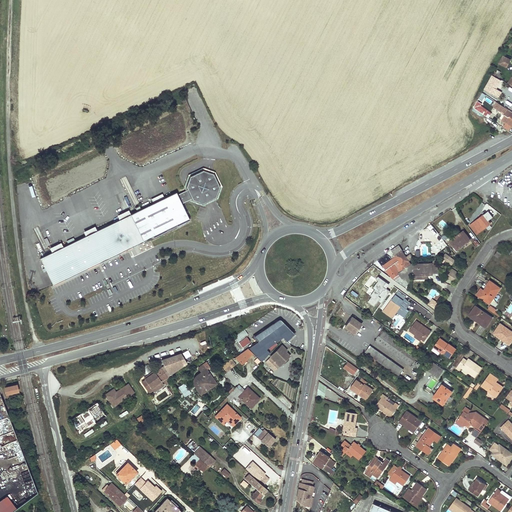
[(499,63),(506,67),(510,60),(503,56),(499,63)]
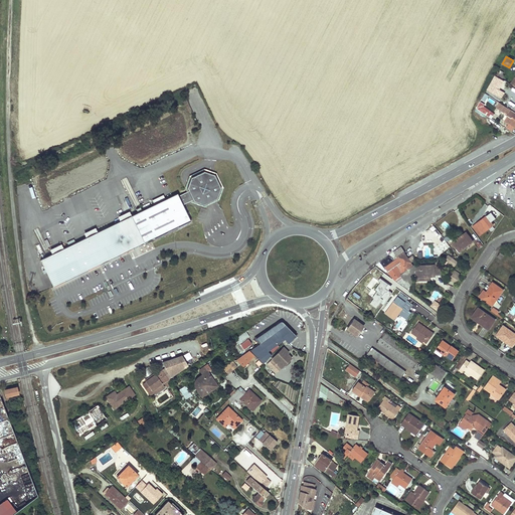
[(503,72),(500,70),(499,72),(497,71),(495,75),(502,78),(504,75),(502,74),(503,72)]
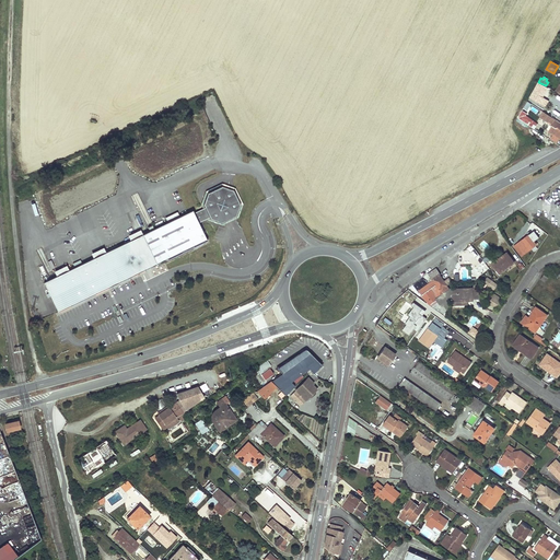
[(548,100),(543,96),(547,88),(538,82),(529,97),(545,106),(548,100)]
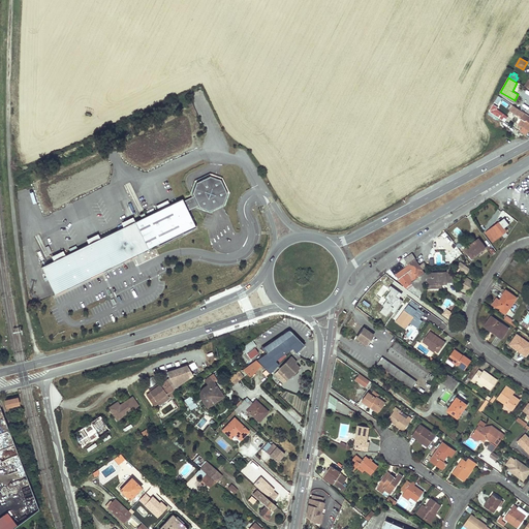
[(487,114),(502,125),(508,117),(493,105),(487,114)]
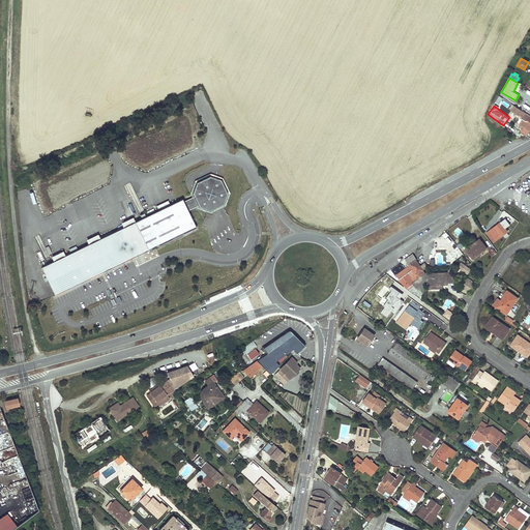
[(525,124),(521,130),(527,136),(529,130),(529,118),(526,122),(523,120),(522,122),(525,124)]
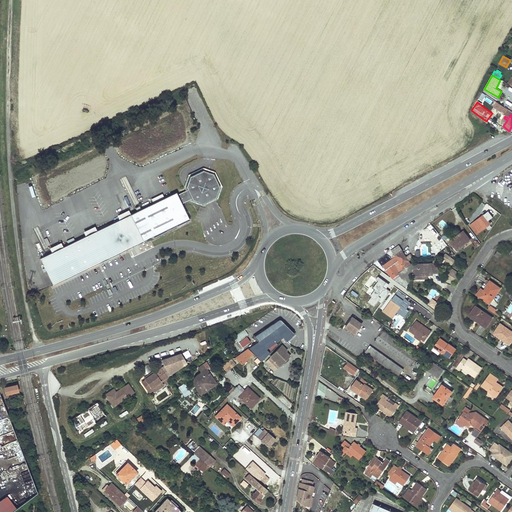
[(191,176),(188,185),(189,188),(186,190),(178,194),(177,191),(171,194),(40,256),(53,283),(65,278),(65,279),(77,273),(77,272),(87,267),(88,268),(99,262),(110,256),(110,257),(122,251),(121,251),(132,246),(133,246),(145,241),(144,240),(150,238),(190,218),(184,205),(183,202),(193,197),(194,199),(204,202),(214,197),(216,196),(220,186),(214,173),(212,173),(204,170),(191,176)]
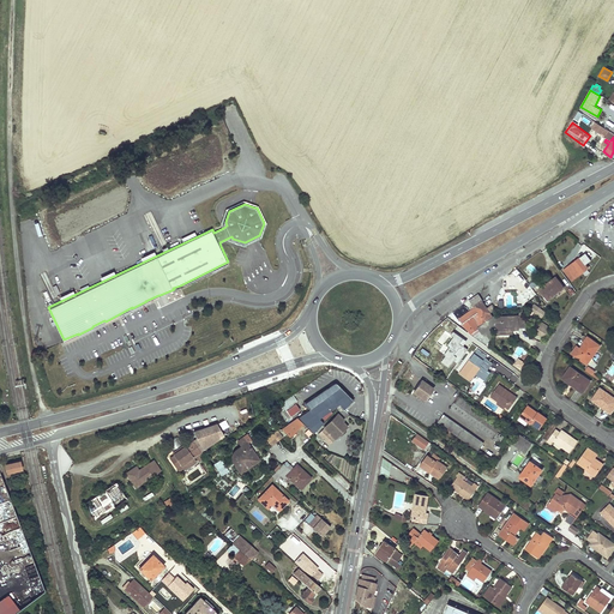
[(581,258),(565,270),(572,281),(582,274),(589,269),(581,258)]
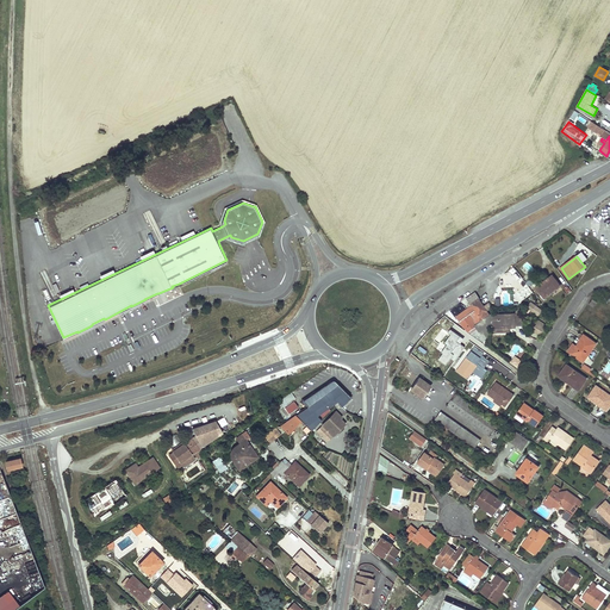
[(552,277),(537,288),(545,298),(555,290),(560,286),(552,277)]
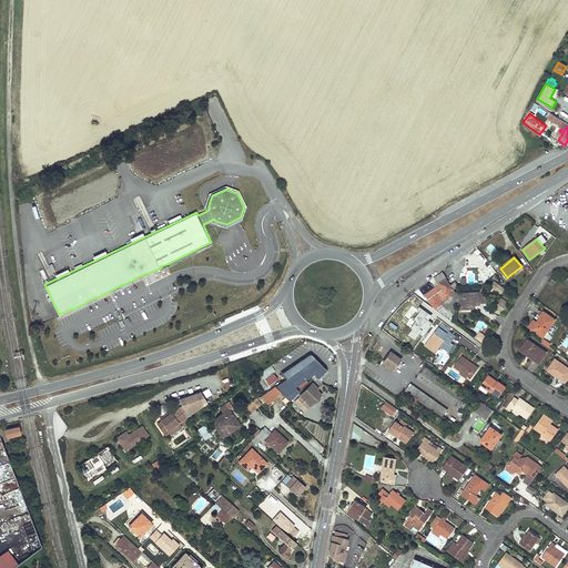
[(455,294),(456,293),(454,290),(454,288),(452,285),(450,285),(446,280),(439,284),(444,288),(444,290),(442,292),(442,291),(436,294),(428,300),(434,307),(436,310),(445,304),(444,302),(455,294)]
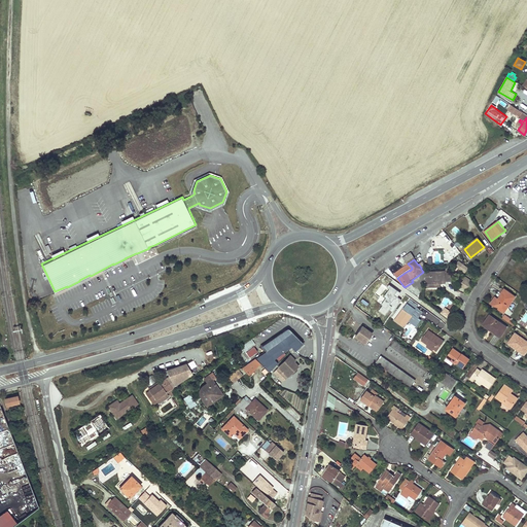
[(468,269),(459,261),(456,266),(454,269),(457,271),(459,268),(466,273),(468,269)]
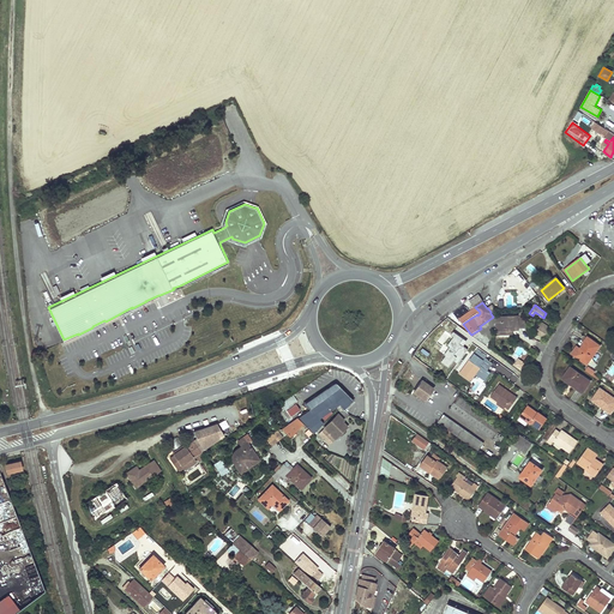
[(459,318),(463,324),(471,318),(477,314),(480,312),(475,307),(464,315),(459,318)]
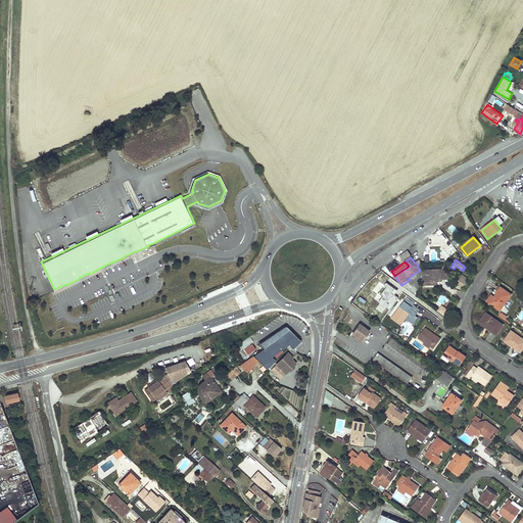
[(448,270),(424,271),(424,276),(421,276),(422,281),(424,281),(428,281),(428,284),(432,284),(432,281),(441,280),(441,273),(448,273),(448,270)]
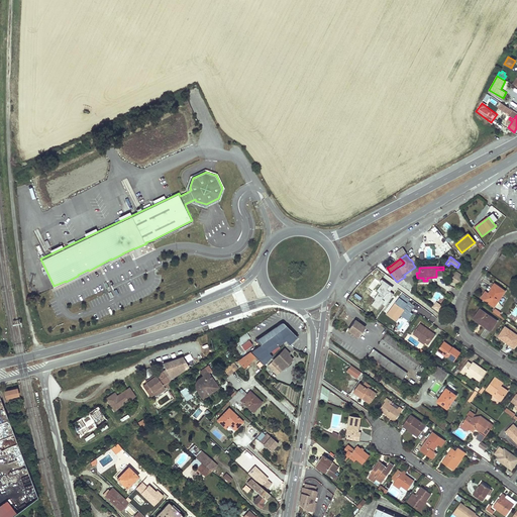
[(455,276),(452,281),(458,285),(462,279),(456,275),(455,276)]
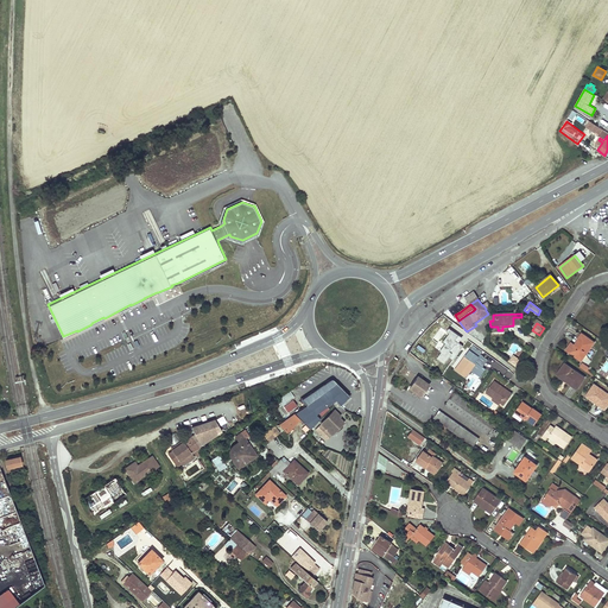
[(486,336),(475,329),(469,333),(482,342),(486,336)]
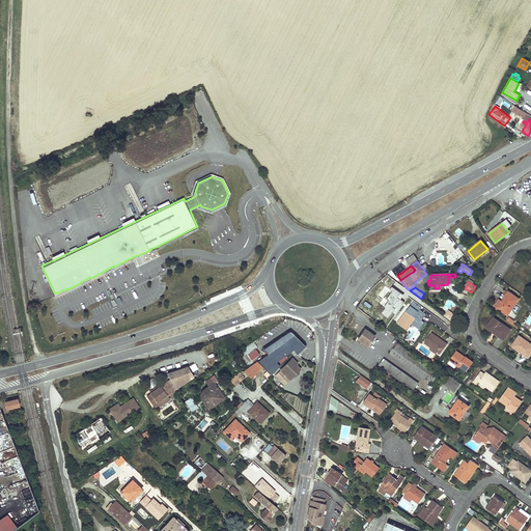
[(502,301),(499,299),(495,306),(499,309),(500,307),(504,306),(505,309),(503,312),(508,315),(510,312),(515,304),(519,300),(508,291),(504,298),(506,299),(503,302),(502,301)]
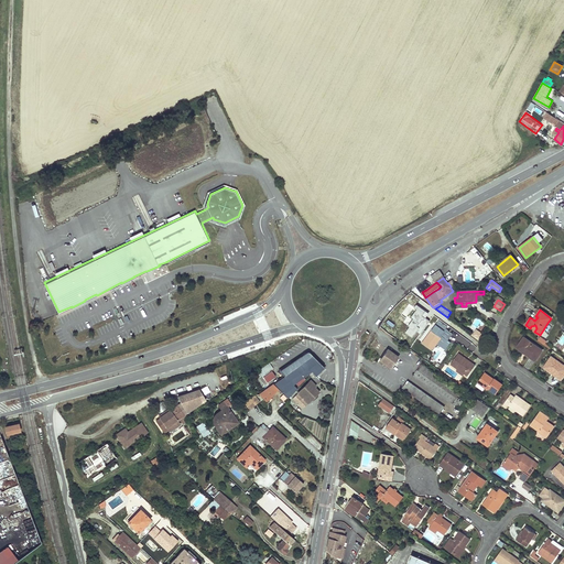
[(447,327),(438,322),(434,328),(423,343),(433,350),(441,340),(438,339),(441,337),(447,327)]
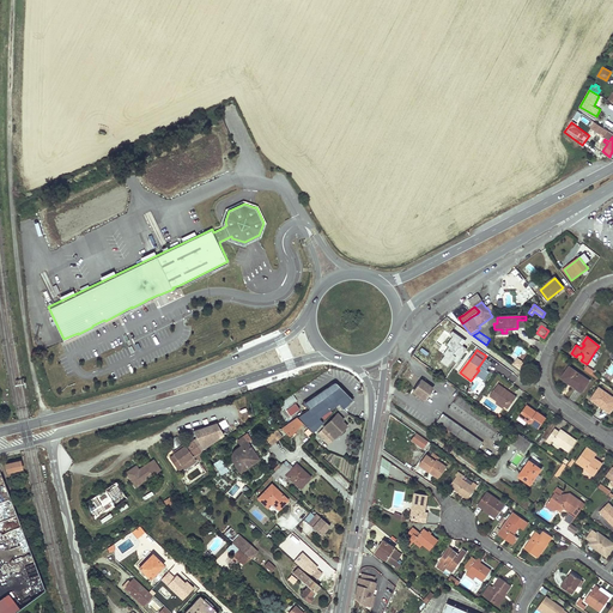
[(592,375),(595,370),(587,365),(583,370),(592,375)]
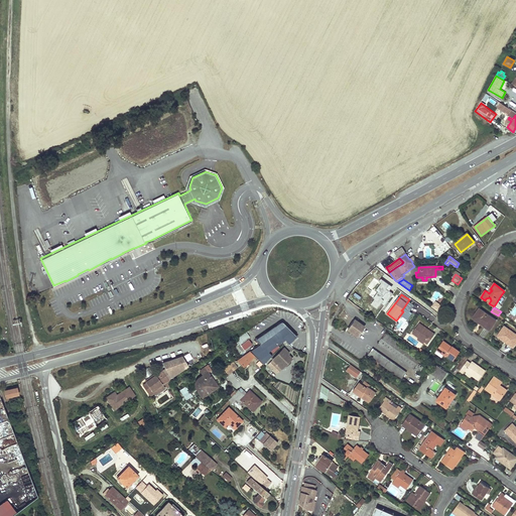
[(497,320),(480,308),(478,311),(474,316),(483,323),(482,325),(490,331),(497,320)]
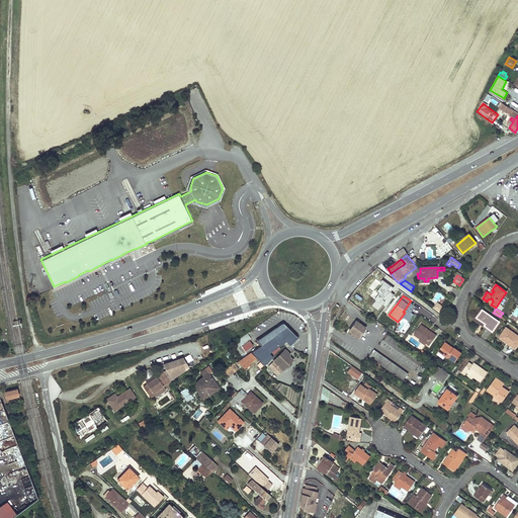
[(366,328),(357,321),(349,331),(359,338),(366,328)]
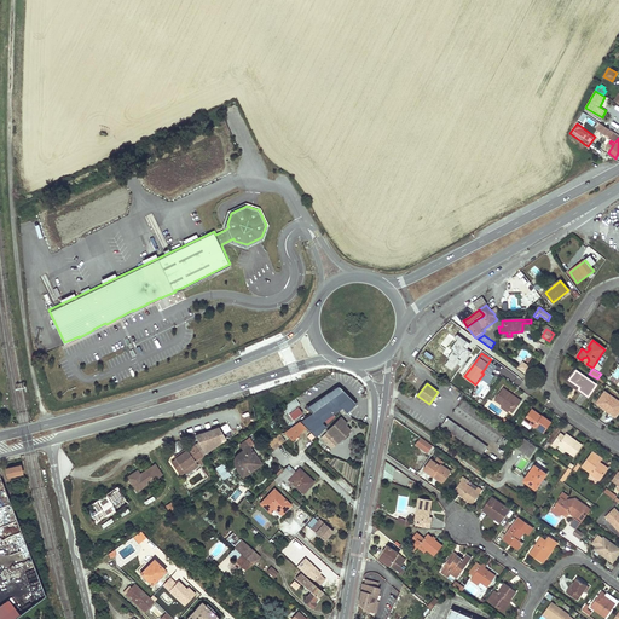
[(307,408),(313,414),(325,426),(335,416),(334,415),(339,410),(343,416),(348,421),(352,418),(347,414),(356,404),(340,387),(339,387),(337,387),(329,393),(307,408)]
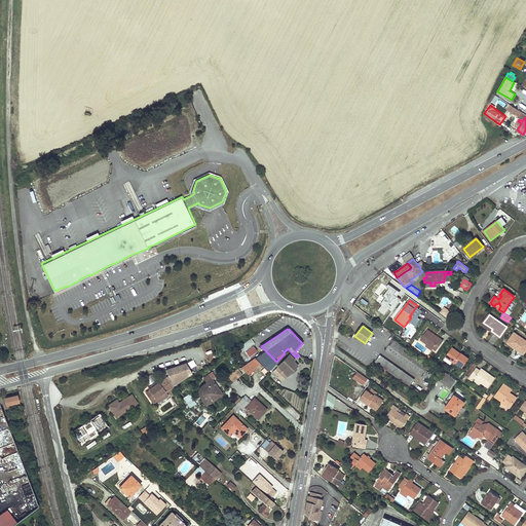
[(444,341),(427,330),(421,340),(427,344),(433,348),(437,350),(444,341)]
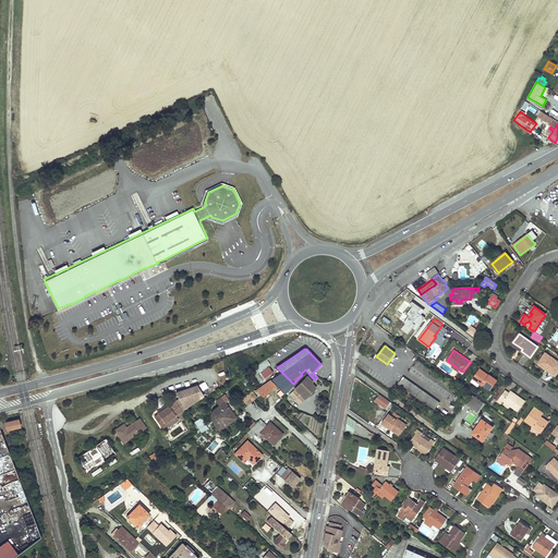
[(557,361),(546,353),(538,364),(555,376),(557,372),(557,361)]
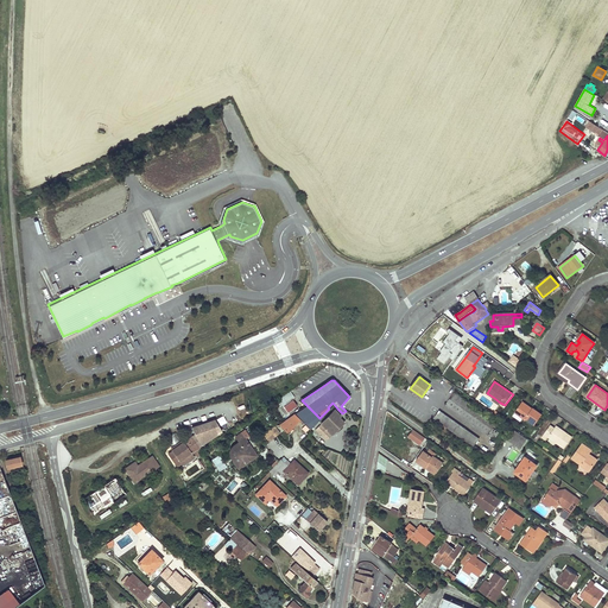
[(291,392),(273,404),(279,411),(286,405),(285,403),(295,397),(291,392)]
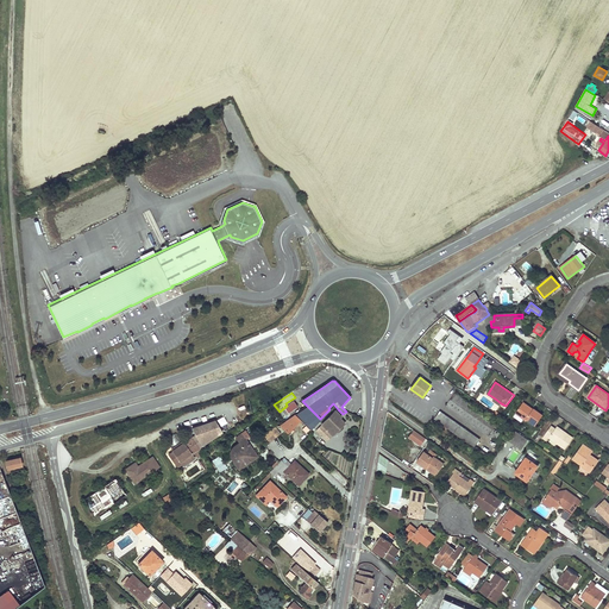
[(487,415),(456,394),(447,406),(471,424),(495,440),(504,428),(487,415)]
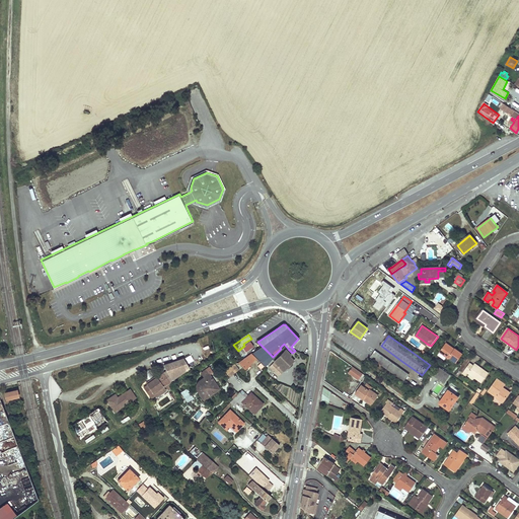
[(445,345),(440,352),(440,353),(447,357),(449,359),(450,358),(457,362),(462,354),(455,349),(455,350),(453,351),(451,350),(451,349),(445,345)]
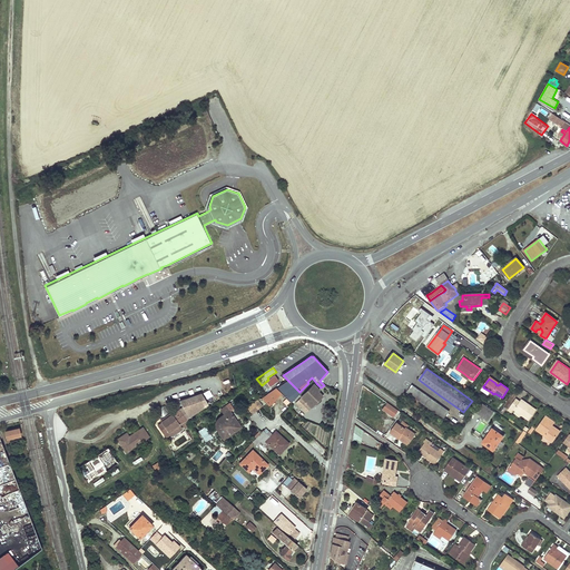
[(263,399),(269,405),(282,393),(291,402),(301,393),(300,392),(288,381),(263,399)]
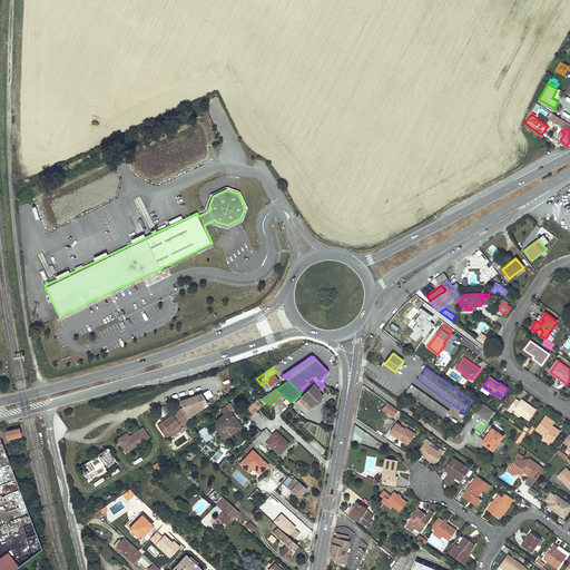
[(314,385),(302,397),(312,408),(321,399),(318,396),(321,394),(318,391),(320,390),(314,385)]
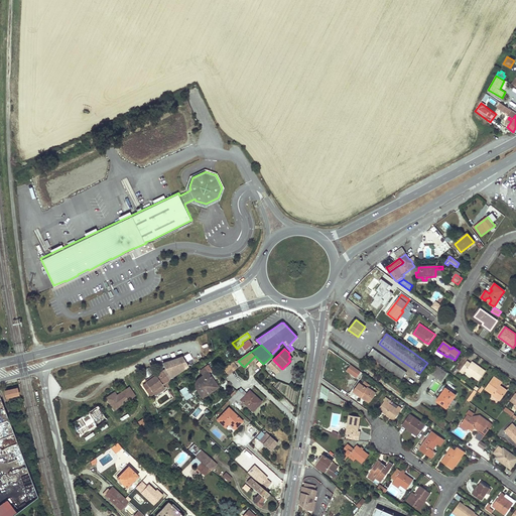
[(396,365),(373,349),(373,350),(369,355),(373,358),(391,371),(402,379),(403,378),(407,373),(396,365)]
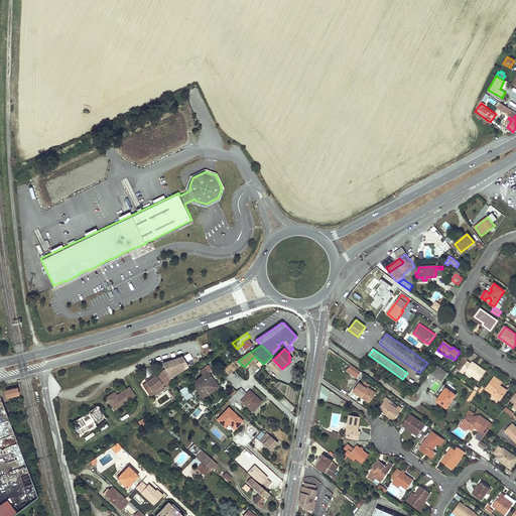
[(166,370),(160,374),(149,381),(148,380),(145,382),(147,384),(143,386),(151,397),(155,394),(153,391),(163,385),(189,367),(183,357),(163,364),(166,370)]
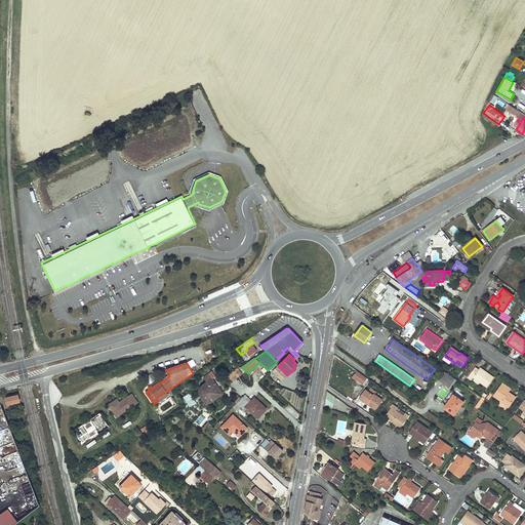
[(286,376),(277,367),(273,371),(282,380),(286,376)]
